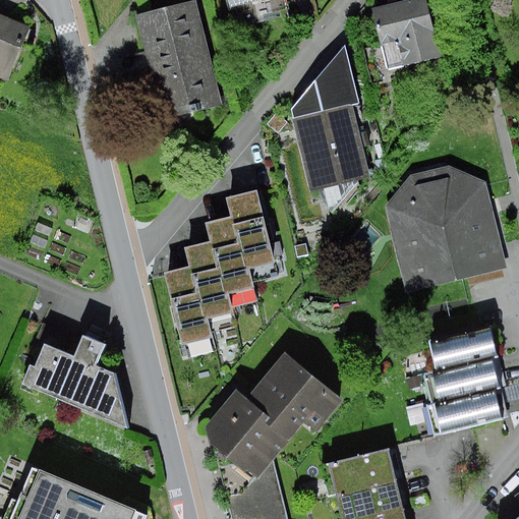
[(134,14),(160,118),(220,104),(194,0),(190,0),(134,14)]
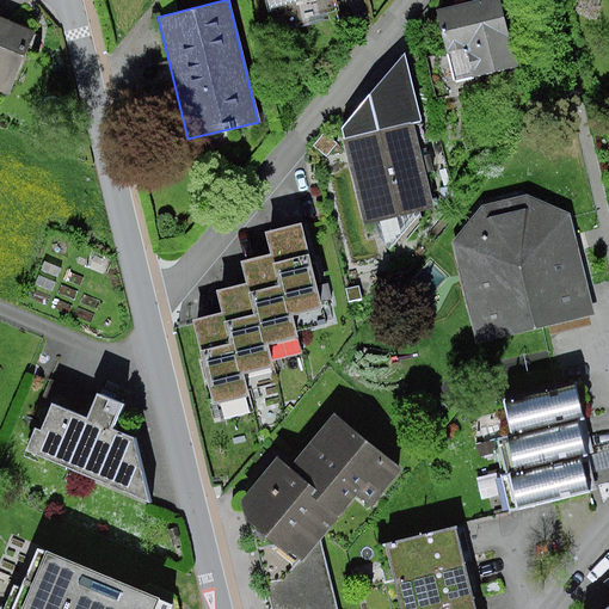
[(265,0),(268,7),(275,5),(278,23),(337,8),(334,0),(265,0)]
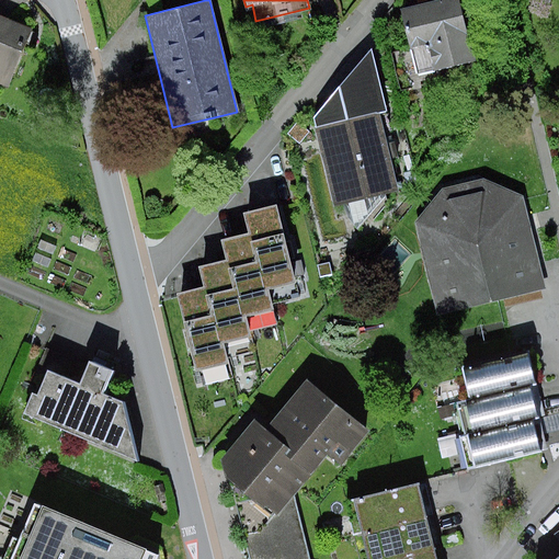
[(477,13),(474,0),(433,0),(400,8),(415,72),(475,59),(464,16),(477,13)]
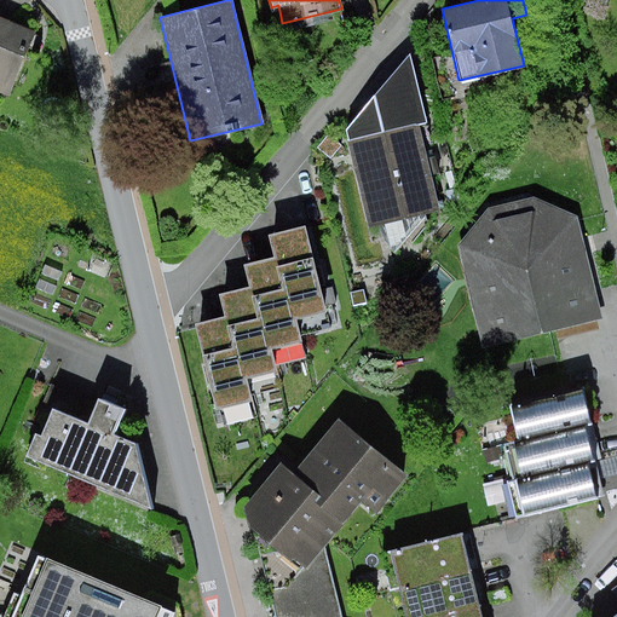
[(588,0),(587,6),(603,11),(605,0),(588,0)]
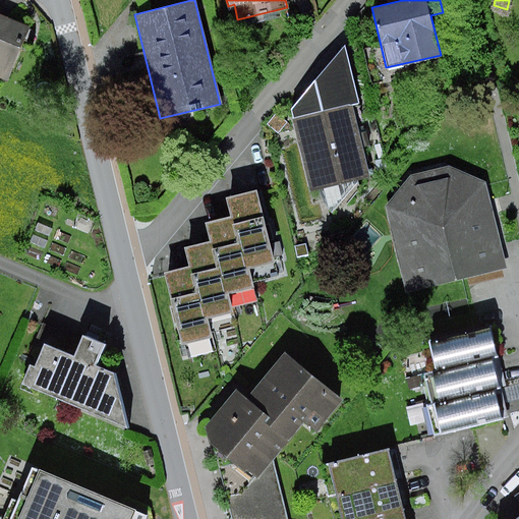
[(30,25),(0,13),(0,76),(7,79),(30,25)]
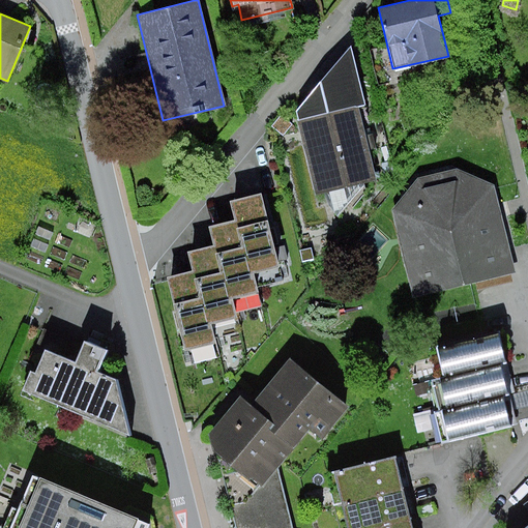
[(363,181),(377,178),(370,148),(377,147),(373,133),(365,135),(363,125),(371,123),(352,46),(294,109),(314,194),(328,191),(334,216),(364,183),(363,181)]
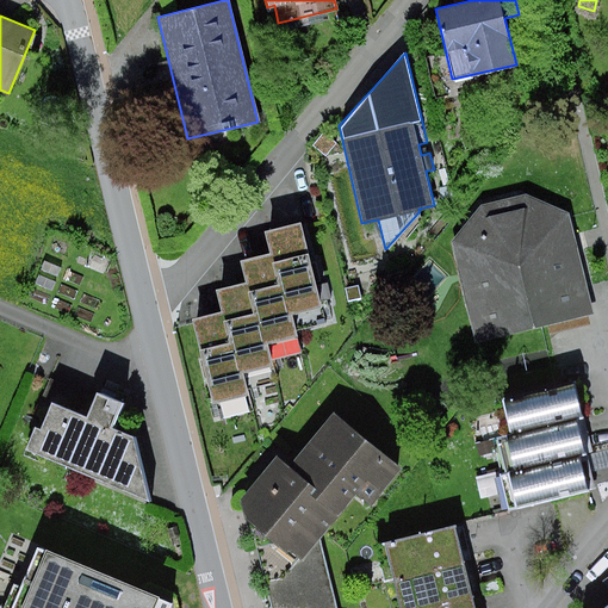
[(326,152),(336,138),(323,129),(314,142),(326,152)]
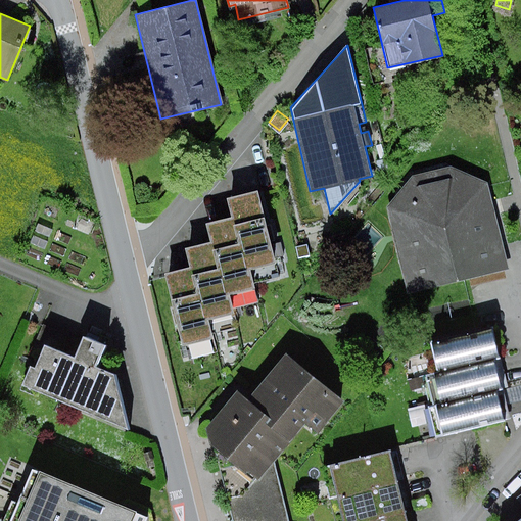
[(385,205),(407,293),(508,269),(486,181),(450,164),(411,175),(385,205)]
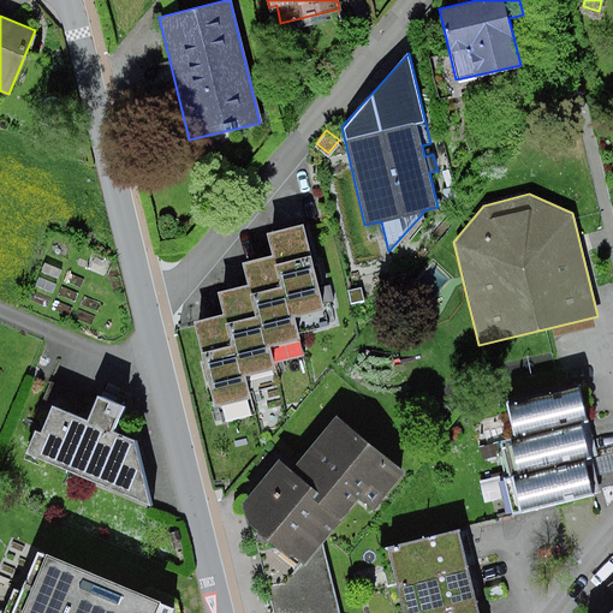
[(303,222),(266,232),(272,254),(274,253),(290,315),(292,315),(323,308),(322,302),(332,299),(328,284),(319,286),(317,283),(322,283),(317,262),(313,263),(303,222)]
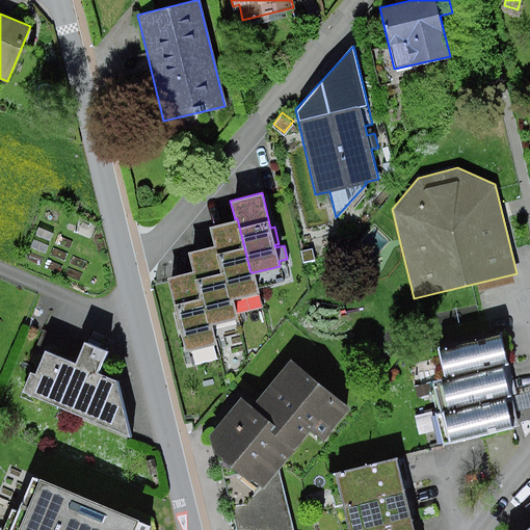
[(237,218),(209,226),(213,245),(216,244),(229,298),(232,298),(258,292),(253,272),(250,272),(237,218)]
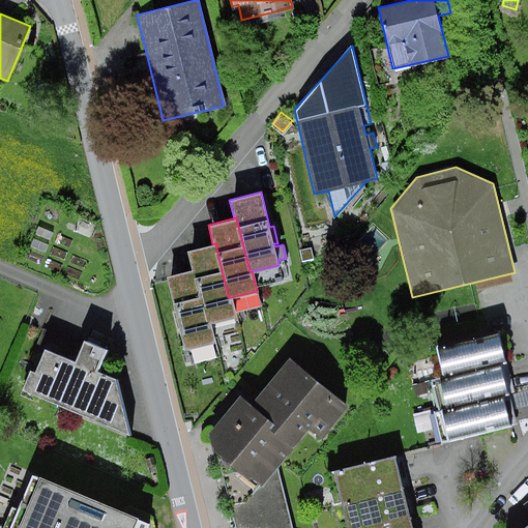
[(212,244),(187,251),(192,269),(194,269),(207,323),(210,322),(236,316),(231,297),(228,297),(215,243),(212,244)]
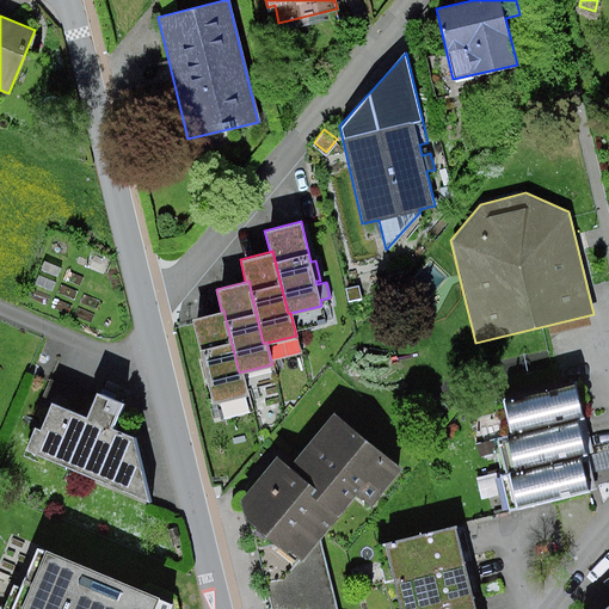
[(357,284),(344,287),(348,301),(361,297),(357,284)]
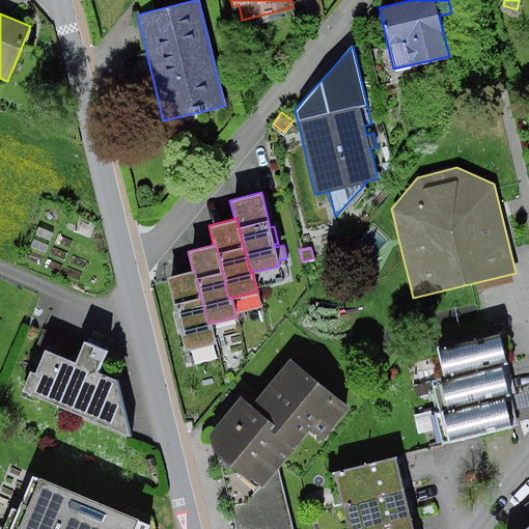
[(192,270),(167,276),(185,350),(216,342),(211,323),(207,324),(194,270),(192,270)]
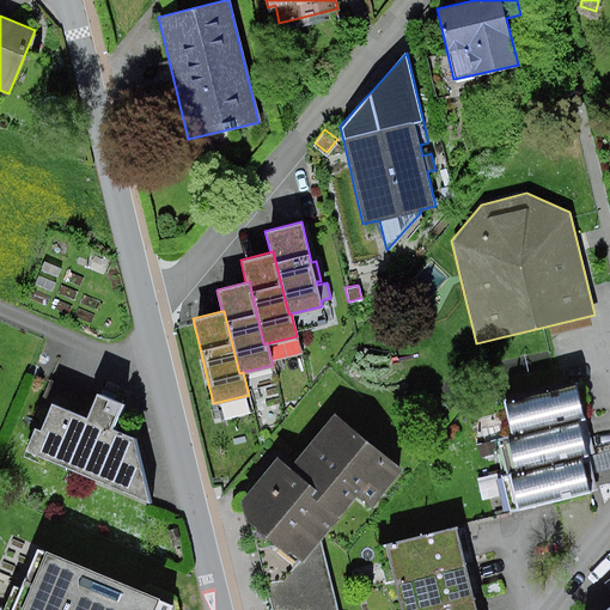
[(586,418),(578,383),(496,402),(505,437),(579,419),(586,418)]
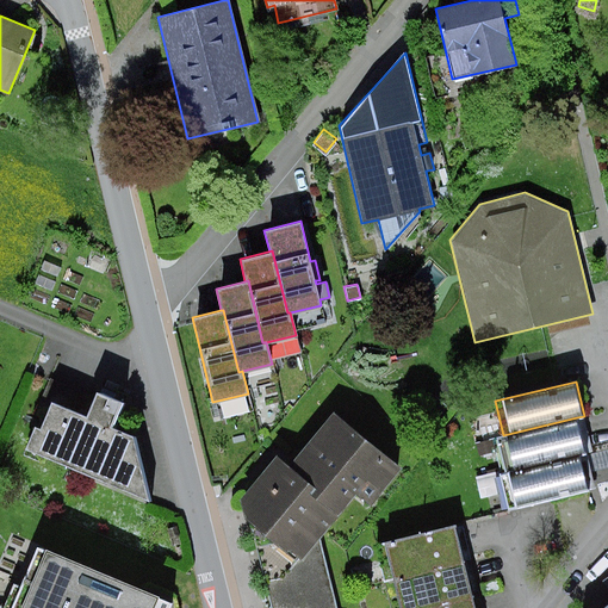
[(88,416),(53,402),(42,428),(35,426),(25,448),(149,501),(135,436),(111,426),(122,402),(98,392),(88,416)]
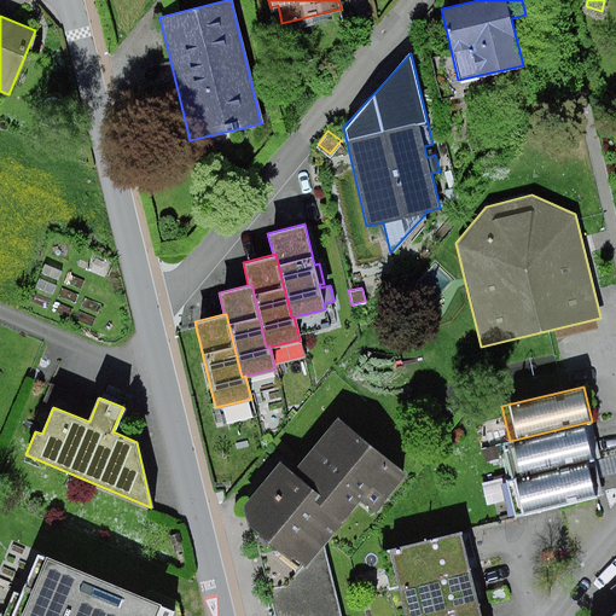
[(294,471),(280,462),(243,506),(248,524),(291,559),(294,557),(304,567),(360,500),(375,512),(406,475),(338,418),(294,471)]
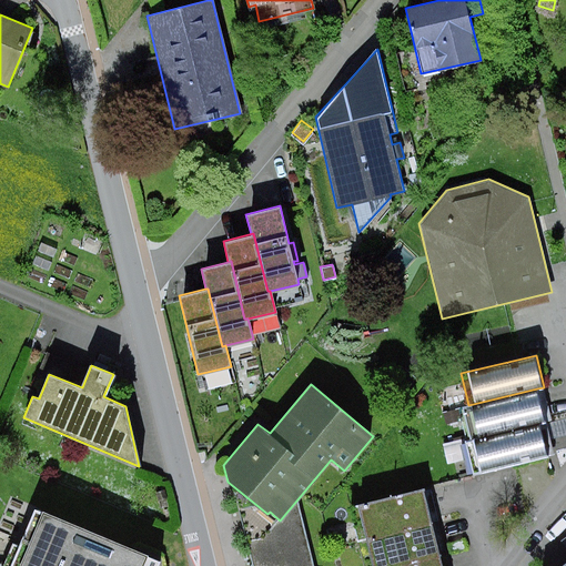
[(545,421),(537,388),(468,405),(462,406),(470,435),(470,438),(539,422),(545,421)]
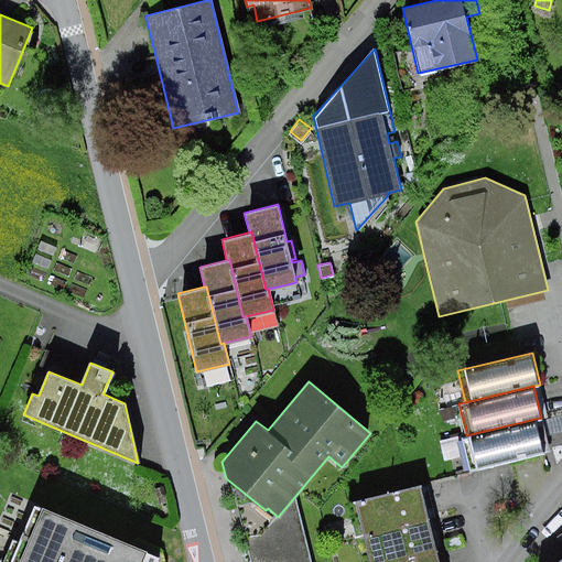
[(452,404),(439,409),(442,420),(455,417),(452,404)]
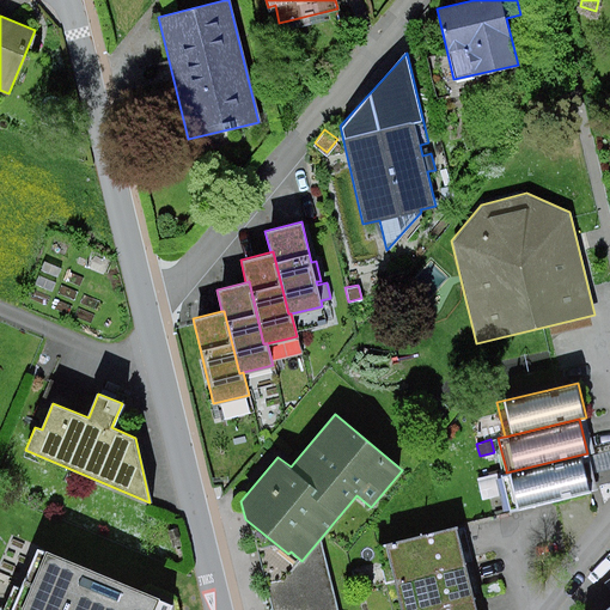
[(590,490),(581,455),(506,473),(506,469),(476,476),(481,499),(505,494),(508,510),(590,490)]
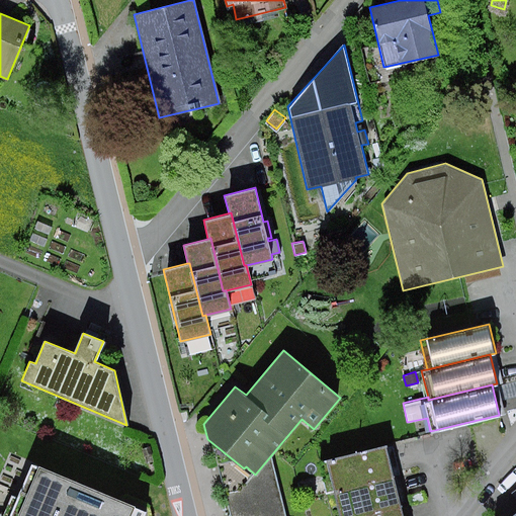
[(389,440),(329,455),(332,468),(325,470),(330,490),(397,474),(389,440)]
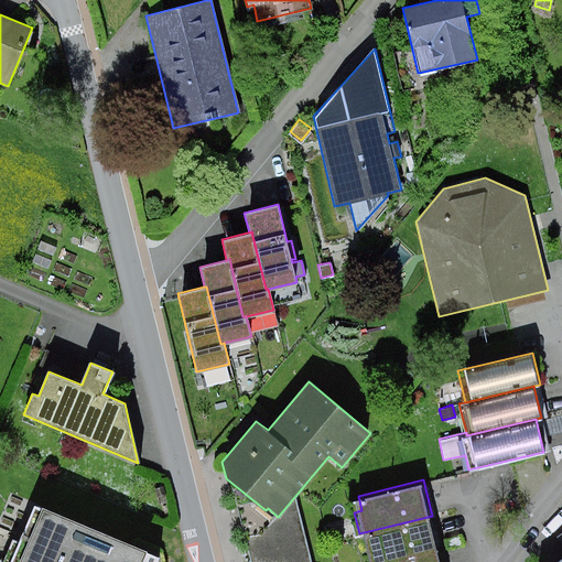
[(153,561),(157,557),(36,505),(20,542),(13,539),(3,561),(153,561)]
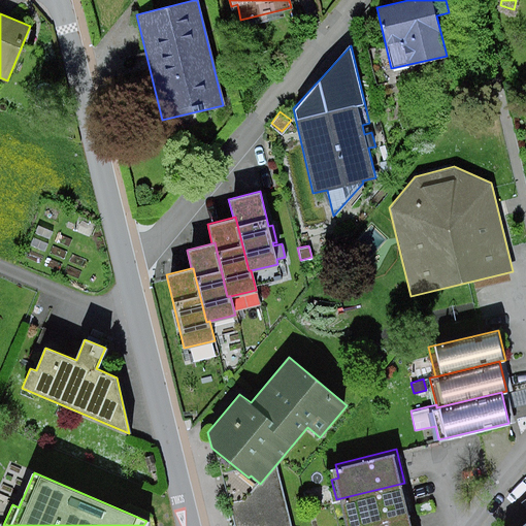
[(356,525),(412,512),(404,483),(336,499),(342,525),(356,525)]
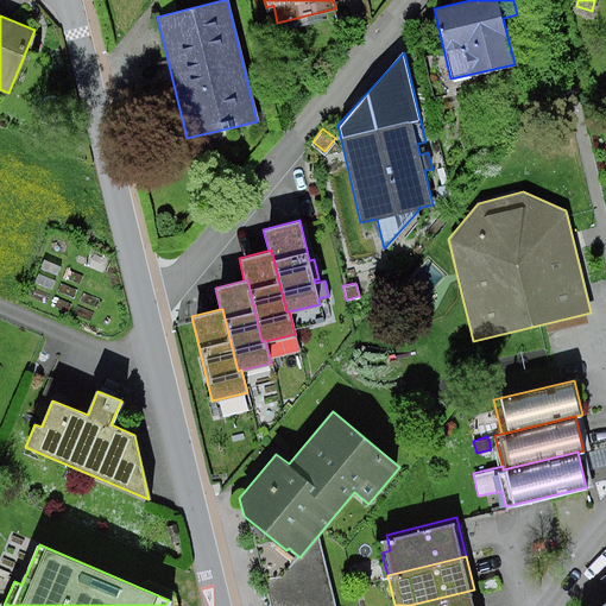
[(494,575),(478,580),(481,592),(498,588),(494,575)]
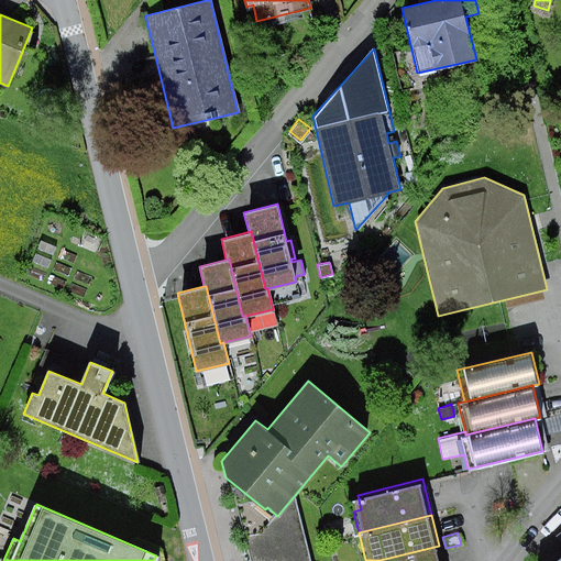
[(442,560),(439,546),(380,560),(442,560)]
